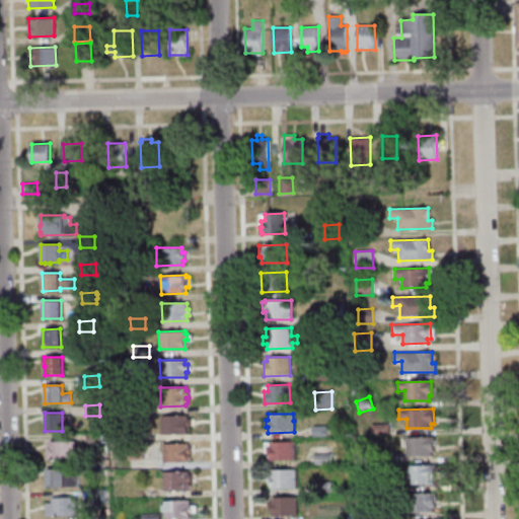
[(160,416),(160,434),(187,434),(187,426),(190,426),(190,419),(187,419),(187,415),(160,416)]
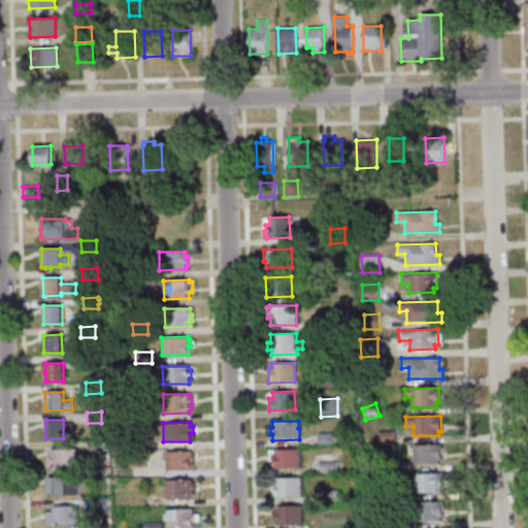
[(394,431),(395,442),(377,442),(376,431),(394,431)]
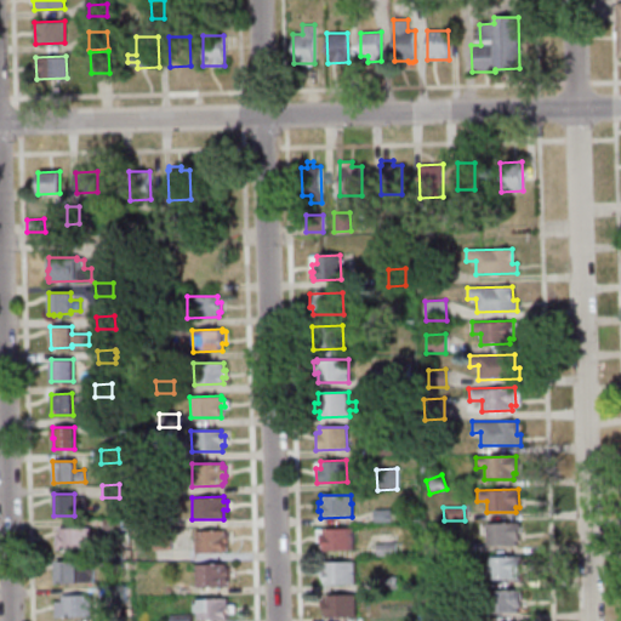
[(389,510),(389,522),(372,522),(372,511),(389,510)]
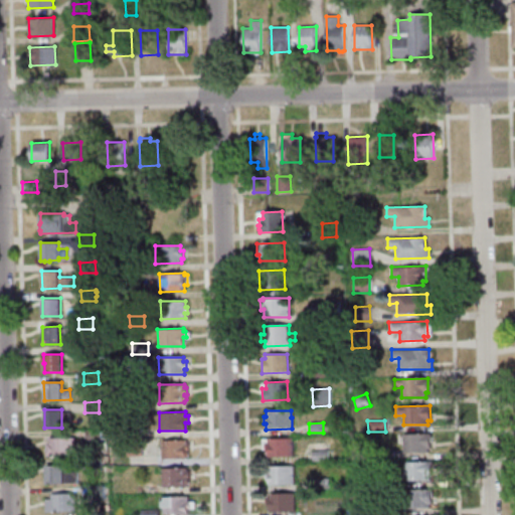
[(140,437),(140,425),(126,425),(126,437),(140,437)]
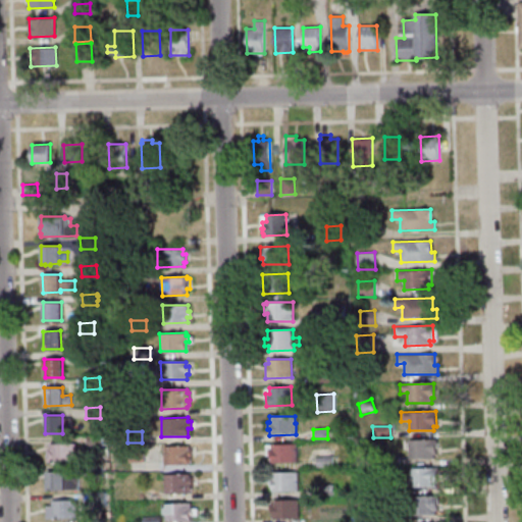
[(86,435),(87,446),(101,446),(100,434),(86,435)]
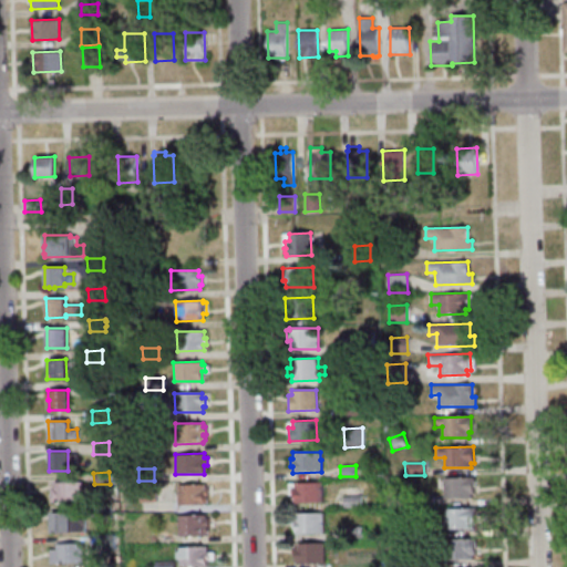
[(436,478),(473,477),(473,480),(474,481),(475,485),(473,487),(473,494),(471,494),(471,498),(443,498),(443,488),(436,488),(436,478)]
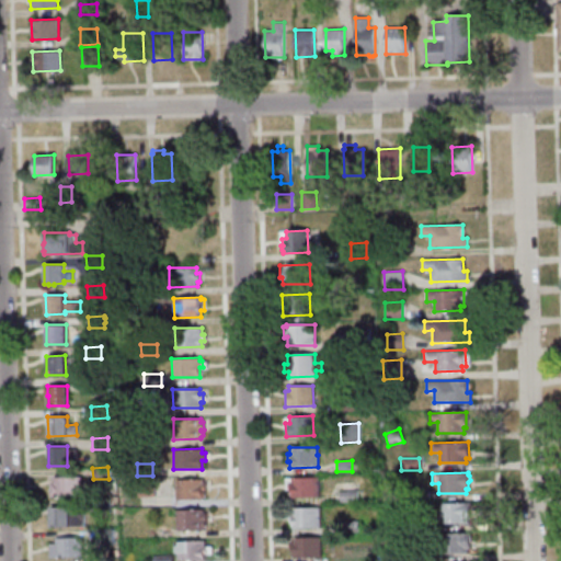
[(80,477),(81,495),(57,495),(57,496),(49,496),(48,482),(52,482),(52,477),(80,477)]
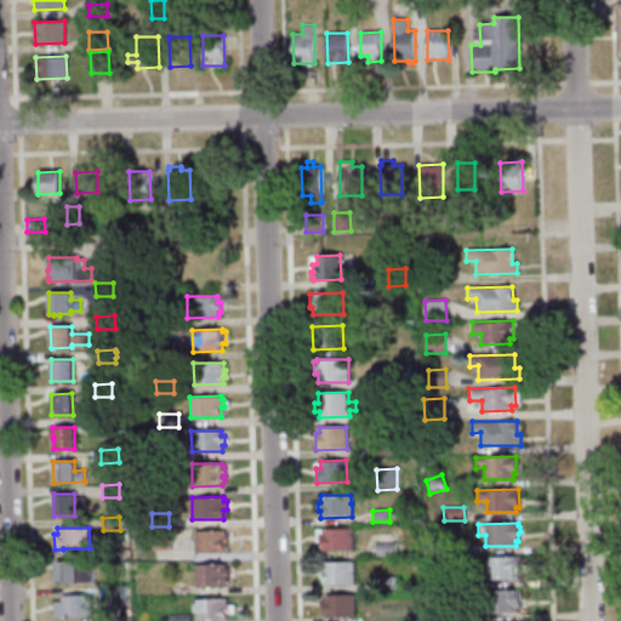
[(322,529),(352,529),(353,551),(322,552),(322,542),(318,542),(318,534),(322,534),(322,529)]
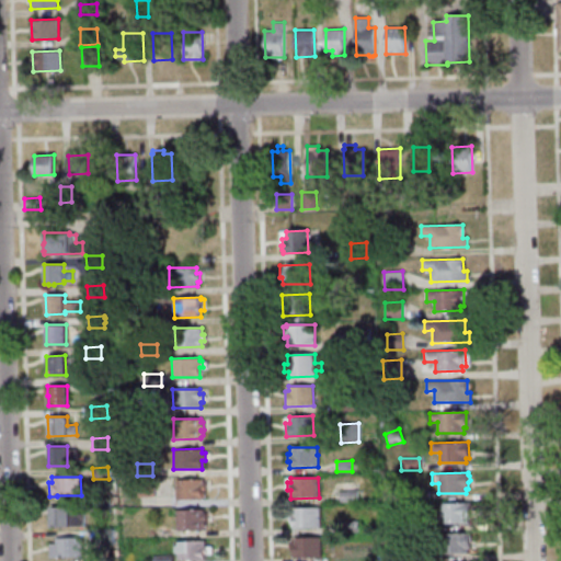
[(174,480),(202,479),(202,482),(205,482),(205,488),(203,488),(203,499),(175,500),(174,480)]
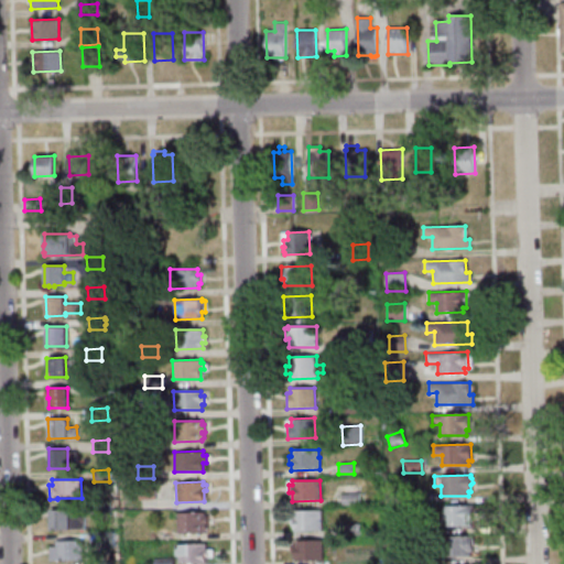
[(154,487),(155,499),(138,499),(138,488),(154,487)]
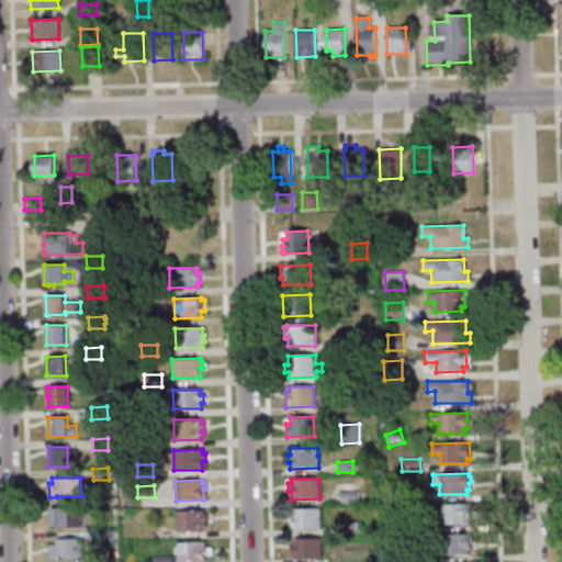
[(429,490),(429,502),(412,502),(411,490),(429,490)]
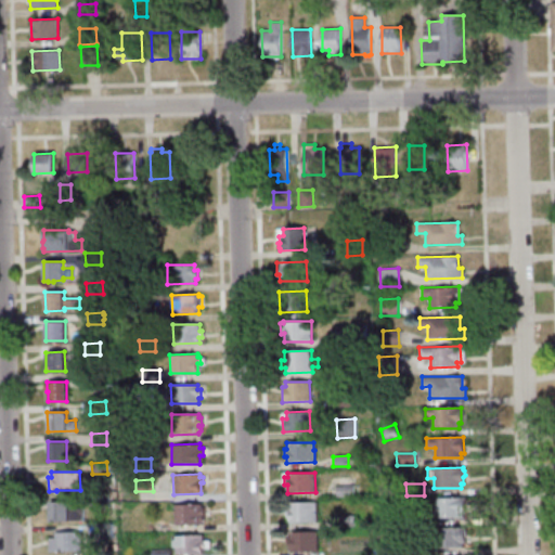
[(335,486),(352,485),(352,497),(335,497),(335,486)]
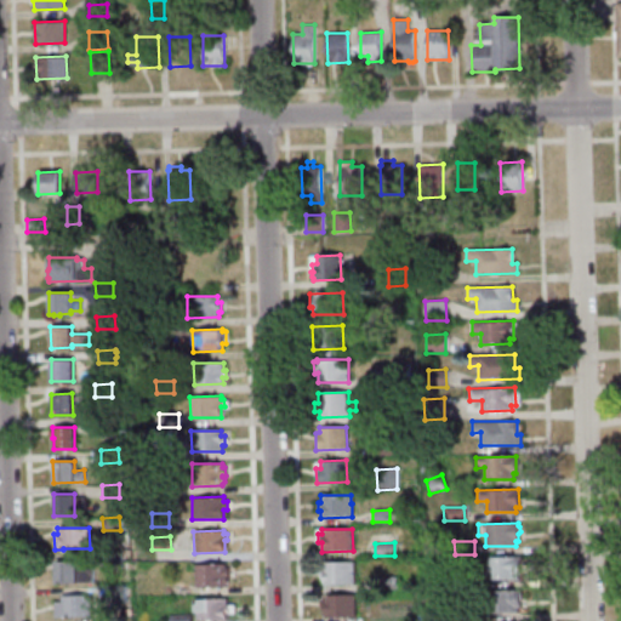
[(100,552),(100,568),(120,568),(119,551),(100,552)]
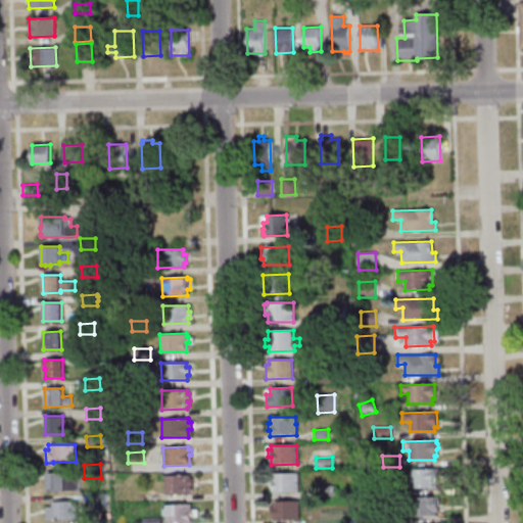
[(410,469),(438,468),(439,483),(436,484),(436,488),(411,488),(410,469)]
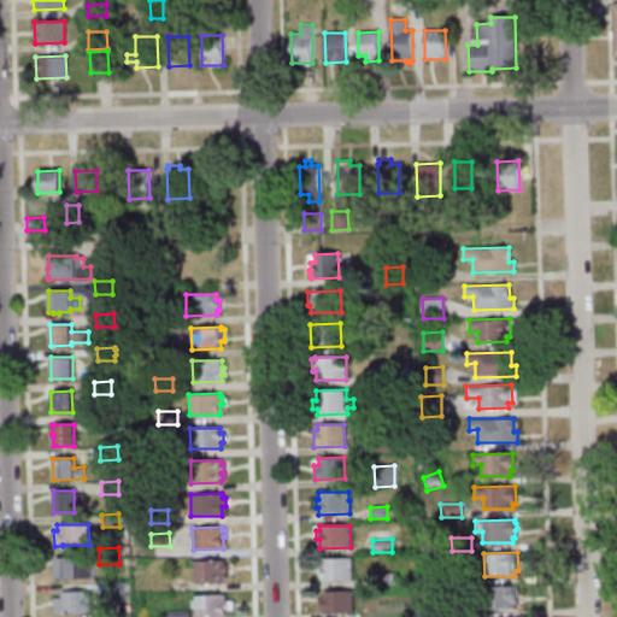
[(54,558),(75,557),(75,565),(90,565),(90,579),(54,580),(54,558)]
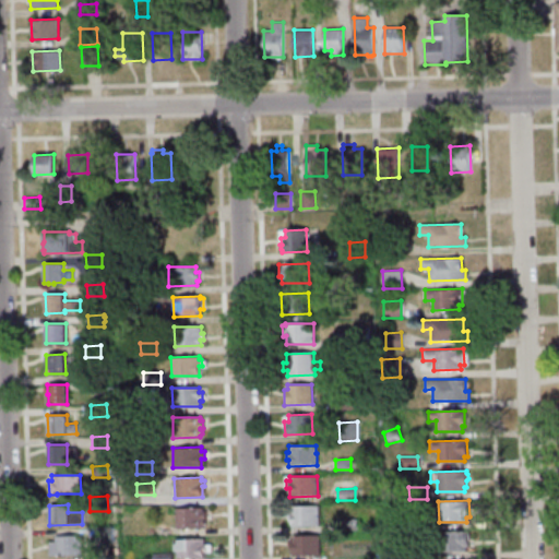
[(290,520),(290,526),(319,526),(319,506),(289,506),(289,512),(287,512),(287,520),(290,520)]
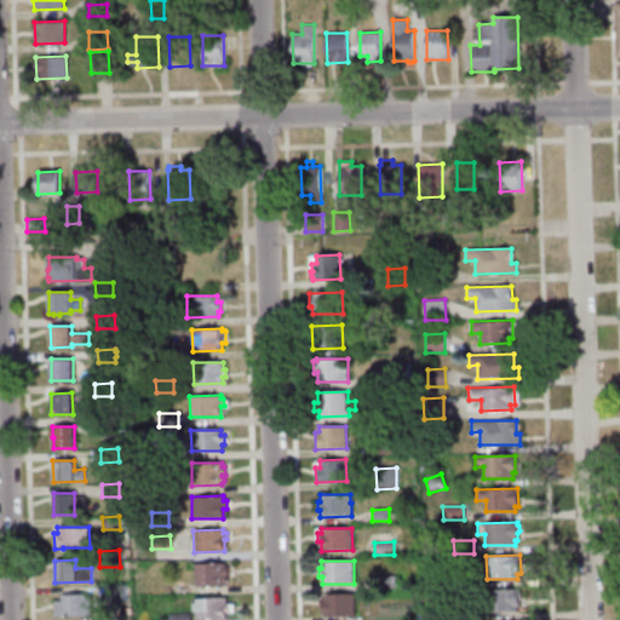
[(194,563),(195,586),(225,585),(225,584),(227,581),(227,577),(228,577),(228,567),(224,567),(224,563),(194,563)]
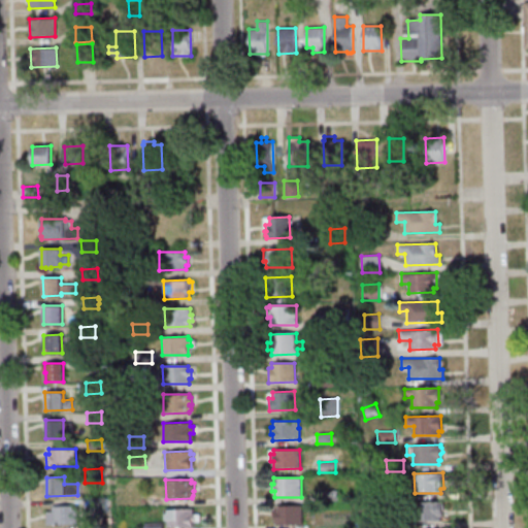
[(336,490),(336,500),(320,500),(319,491),(336,490)]
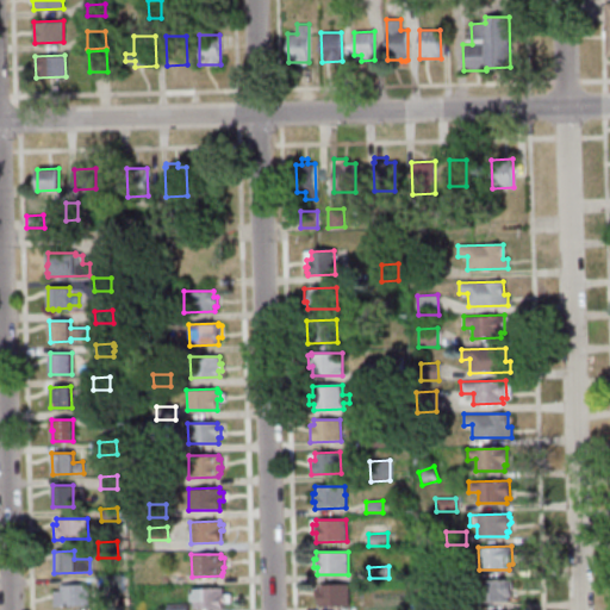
[(104,576),(104,592),(122,592),(122,574),(104,576)]
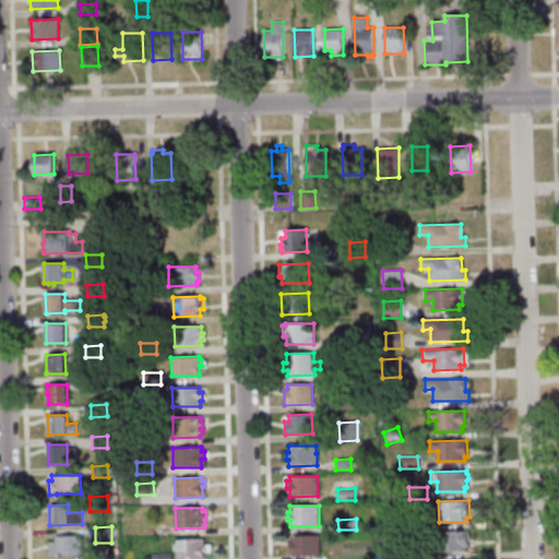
[(430,532),(468,531),(468,547),(465,547),(465,551),(439,551),(439,542),(431,542),(430,532)]
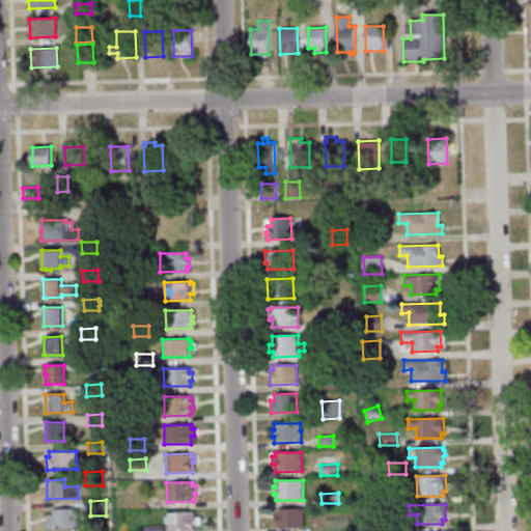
[(51,509),(76,509),(77,527),(45,528),(45,514),(51,514),(51,509)]
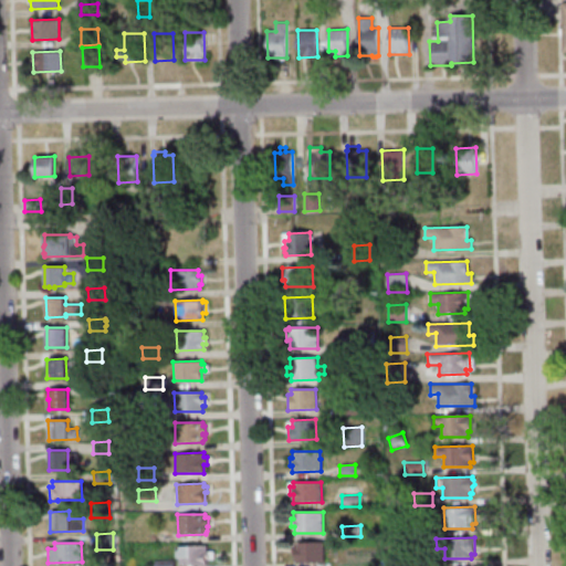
[(294,543),(323,543),(323,563),(295,563),(294,562),(293,561),(293,557),(294,556),(294,554),(292,554),(292,546),(294,546),(294,543)]
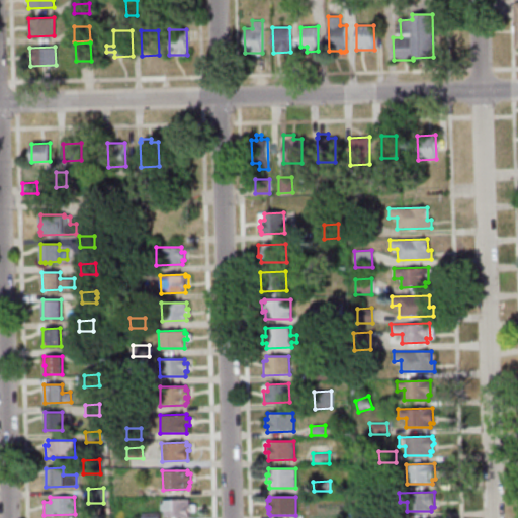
[(162,500),(163,517),(188,517),(188,510),(191,510),(191,504),(188,504),(188,499),(162,500)]
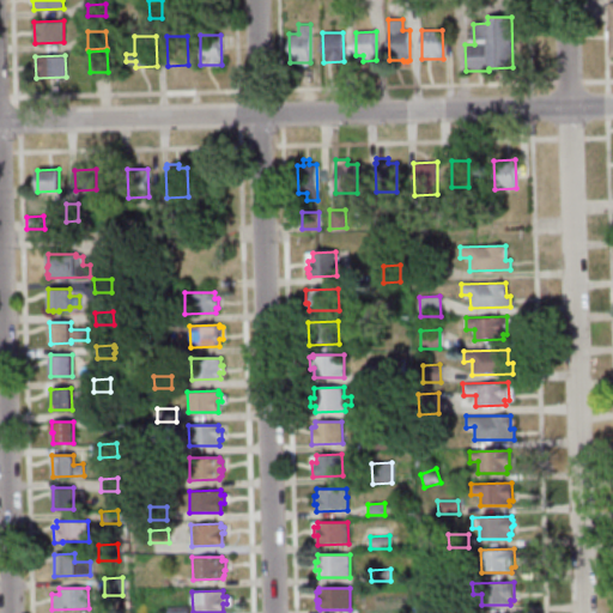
[(443,601),(443,612),(424,612),(424,601),(443,601)]
